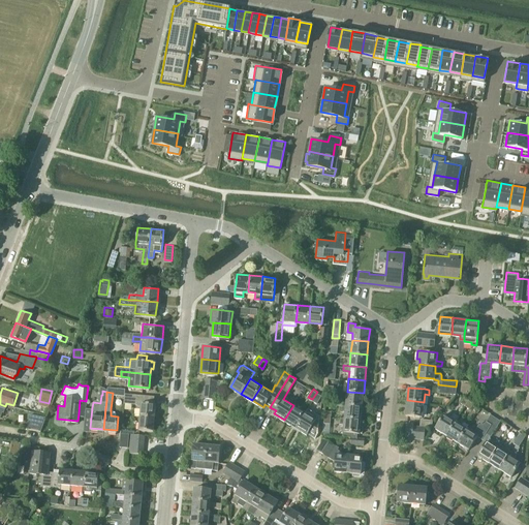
[(150,395),(124,392),(124,394),(124,401),(133,402),(142,403),(141,415),(154,417),(155,403),(150,403),(150,395)]
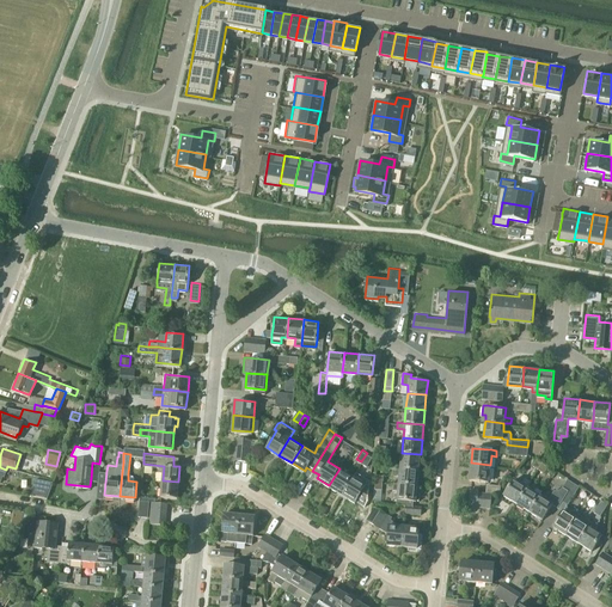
[(372,455),(367,453),(361,461),(366,465),(372,455)]
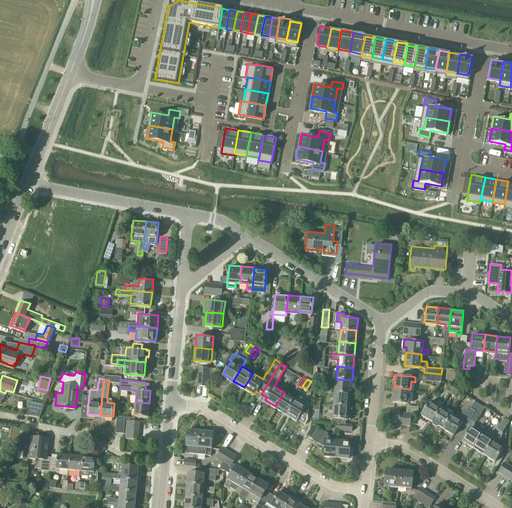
[(336,379),(335,391),(350,393),(352,380),(336,379)]
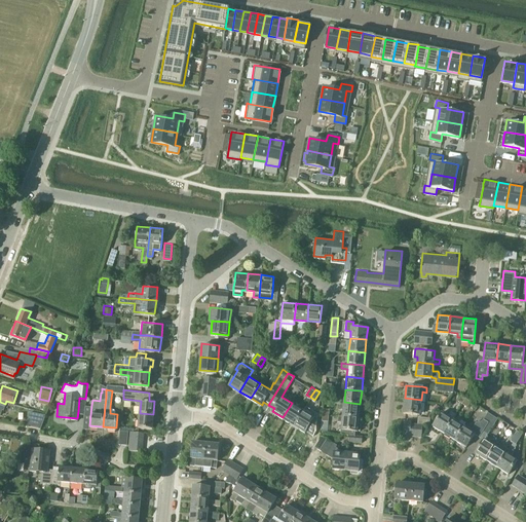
[(471,400),(465,397),(462,402),(467,405),(471,400)]
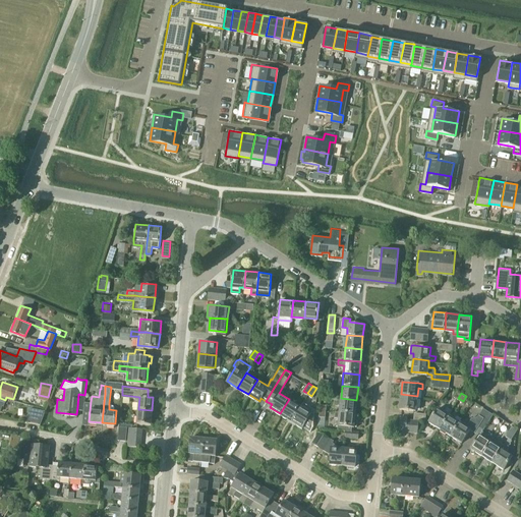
[(417,396),(401,394),(400,407),(415,409),(417,396)]
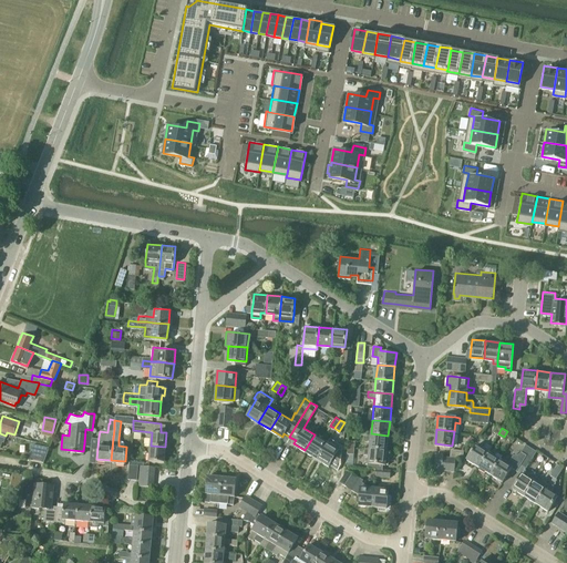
[(363,439),(370,439),(369,448),(387,449),(388,436),(371,433),(363,432),(363,439)]
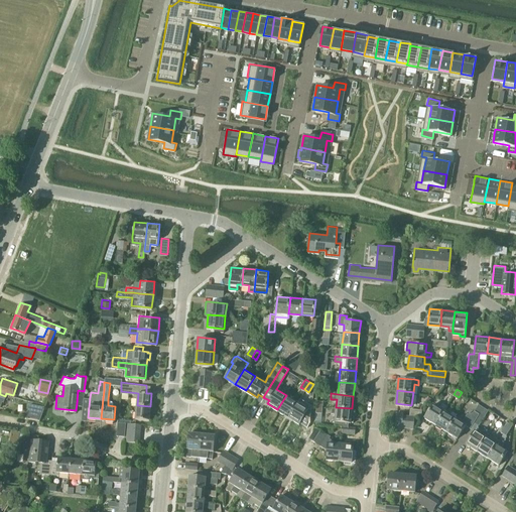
[(288,416),(297,401),(286,395),(277,409),(288,416)]
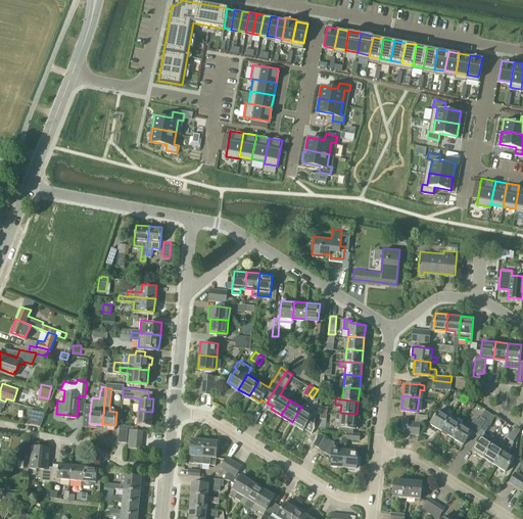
[(441,428),(450,415),(454,410),(448,406),(444,412),(439,408),(430,422),(441,428)]
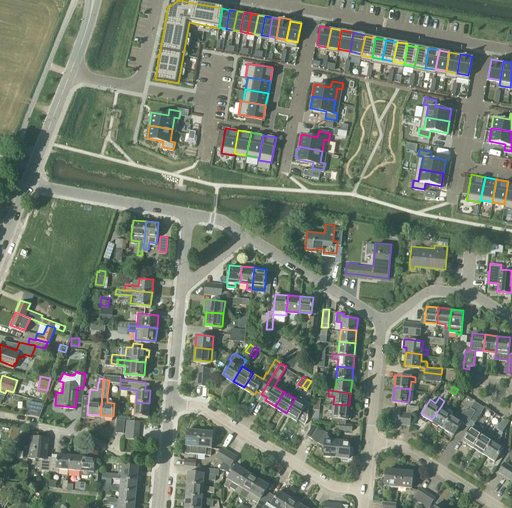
[(297,420),(306,405),(295,398),(286,413),(297,420)]
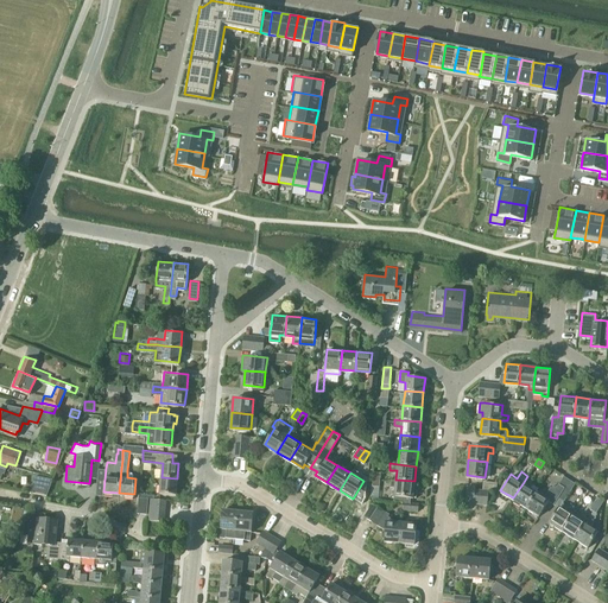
[(31,489),(46,493),(52,477),(35,474),(31,489)]
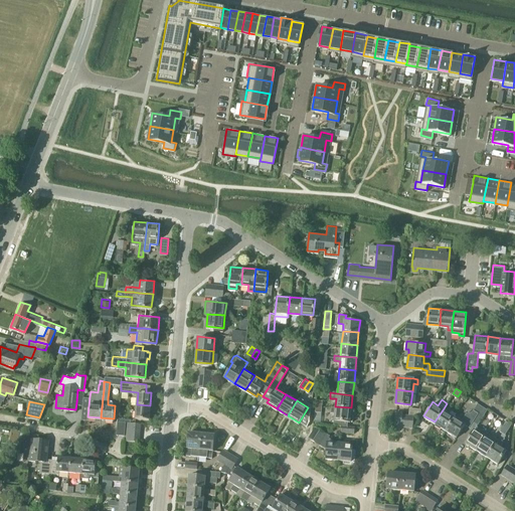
[(461,419),(454,415),(446,429),(457,436),(465,422),(469,426),(473,420),(483,405),(478,402),(472,410),(466,411),(461,419)]
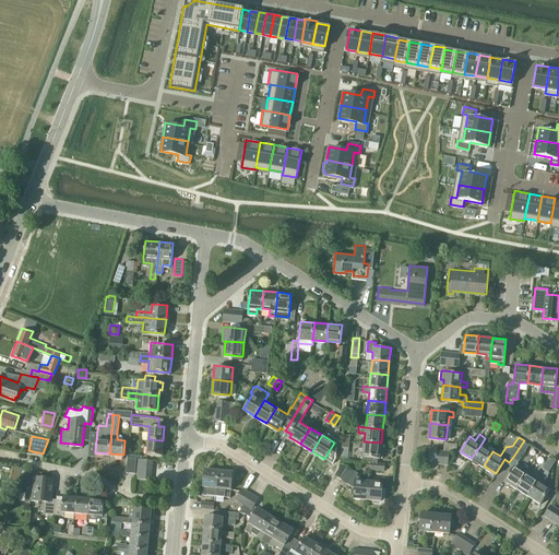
[(163,440),(149,439),(146,453),(162,455),(163,440)]
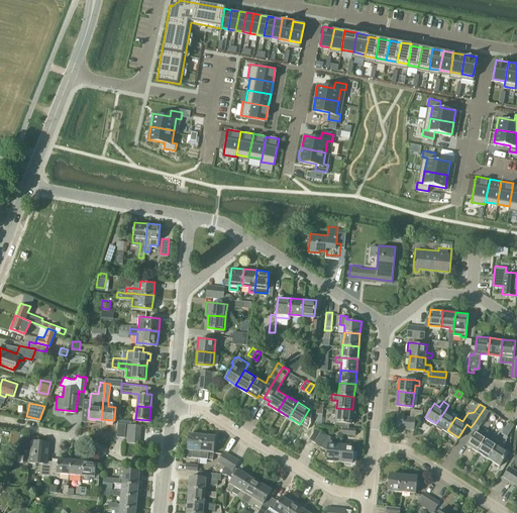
[(335,420),(335,424),(343,425),(348,426),(349,422),(351,422),(351,421),(354,421),(354,414),(352,413),(352,409),(336,408),(332,407),(332,413),(336,413),(335,420)]
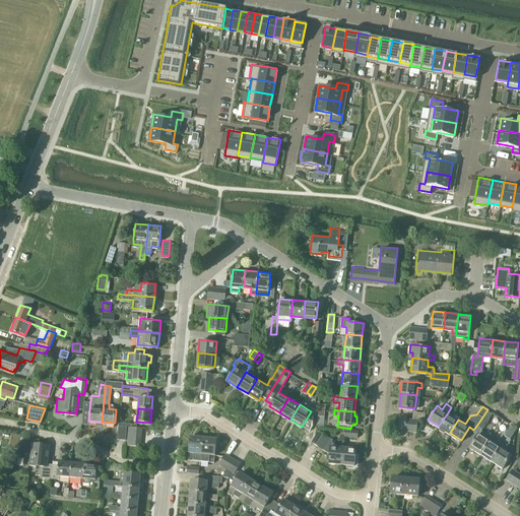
[(477,425),(473,430),(478,433),(481,429),(492,412),(488,409),(477,425)]
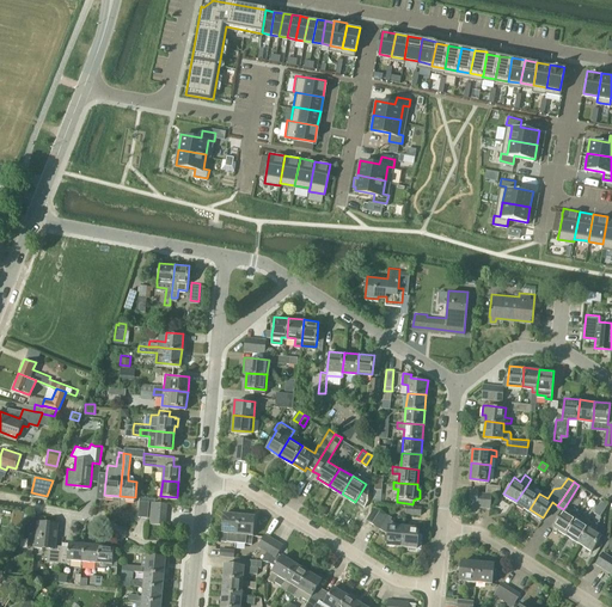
[(537,485),(533,490),(527,485),(516,501),(530,509),(539,494),(543,489),(537,485)]
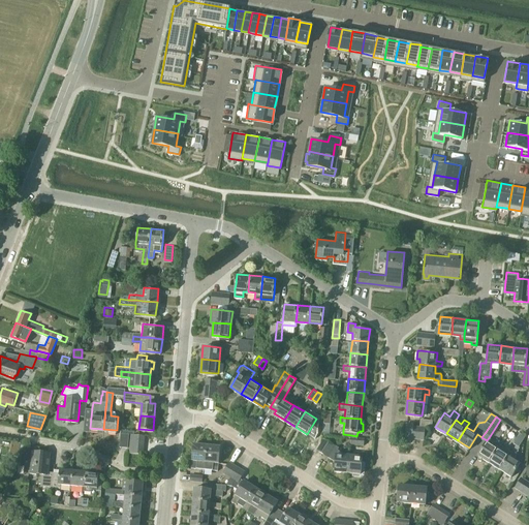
[(120,444),(128,445),(129,432),(121,431),(120,444)]
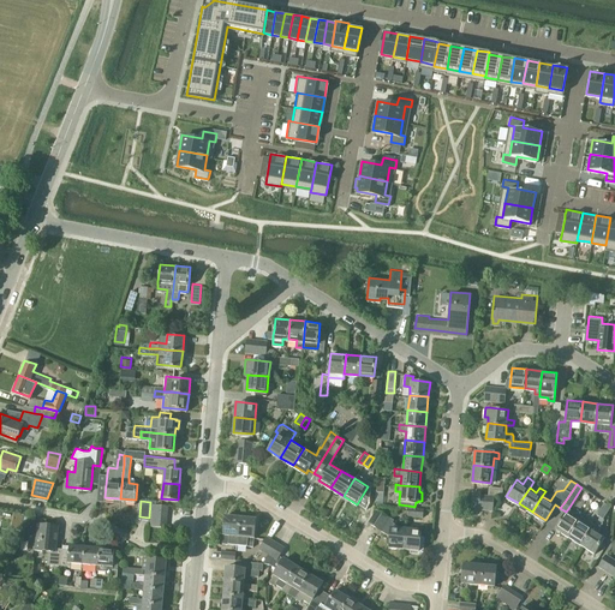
[(556,527),(569,536),(579,519),(583,515),(569,507),(566,512),(556,527)]
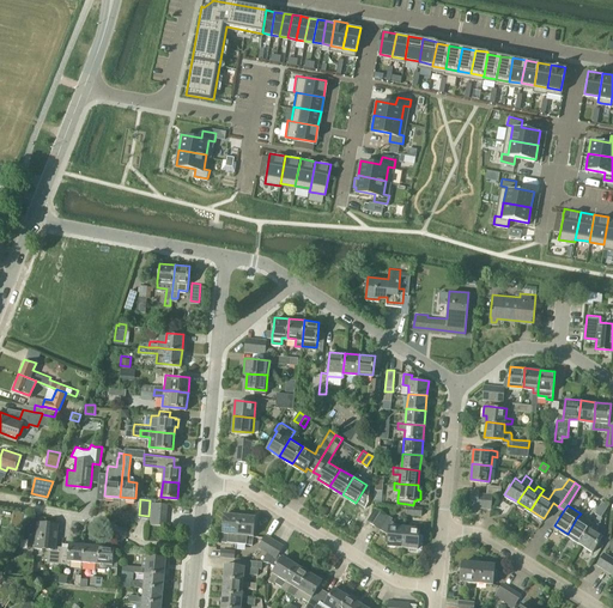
[(375,506),(372,512),(368,520),(374,523),(382,510),(375,506)]
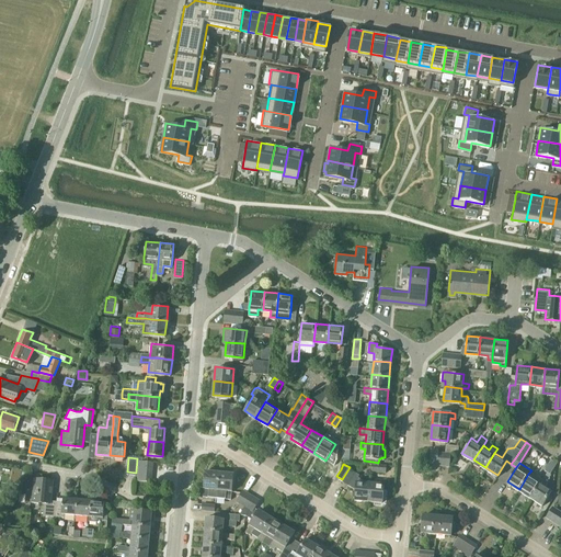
[(12,466),(11,474),(20,475),(22,468),(12,466)]
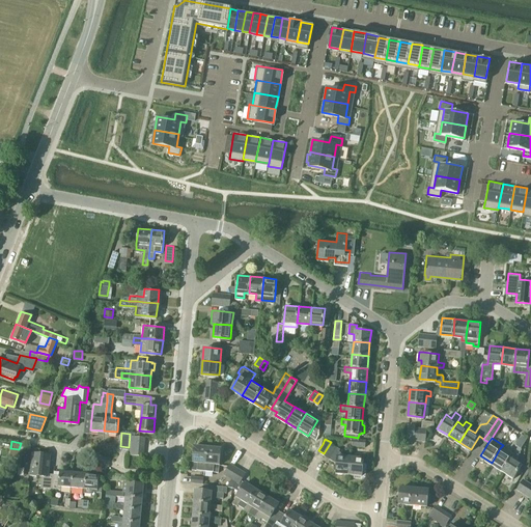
[(331,442),(324,453),(329,456),(336,445),(331,442)]
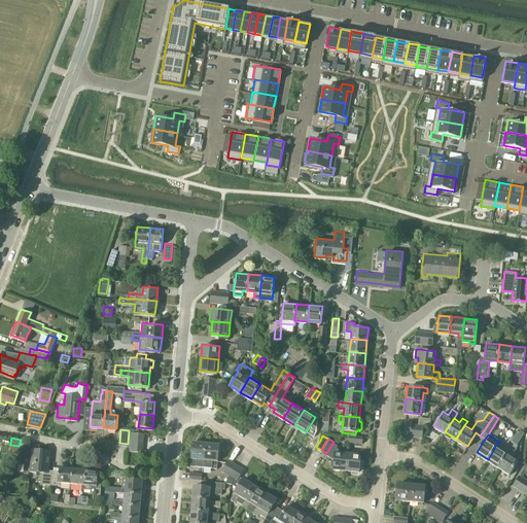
[(190,464),(197,465),(204,465),(206,442),(192,441),(190,464)]
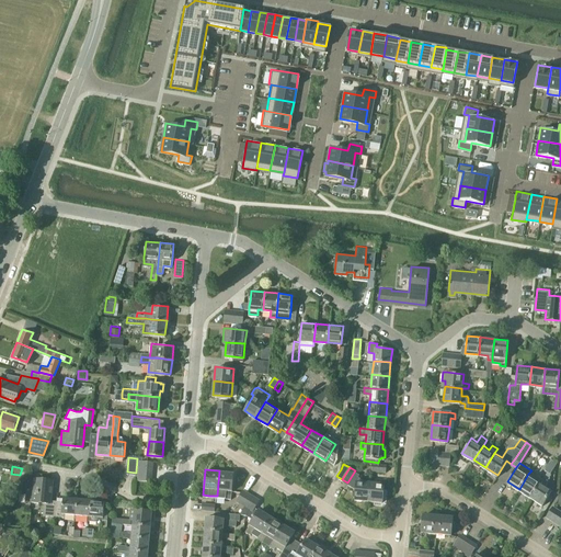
[(219,470),(217,496),(225,497),(231,497),(233,472),(219,470)]
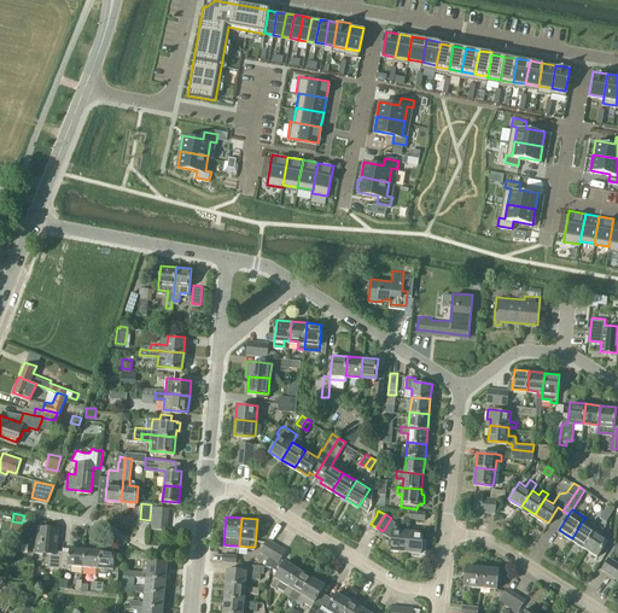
[(389,535),(392,536),(391,549),(406,550),(408,530),(402,529),(402,527),(392,523),(394,520),(391,518),(383,531),(389,535)]
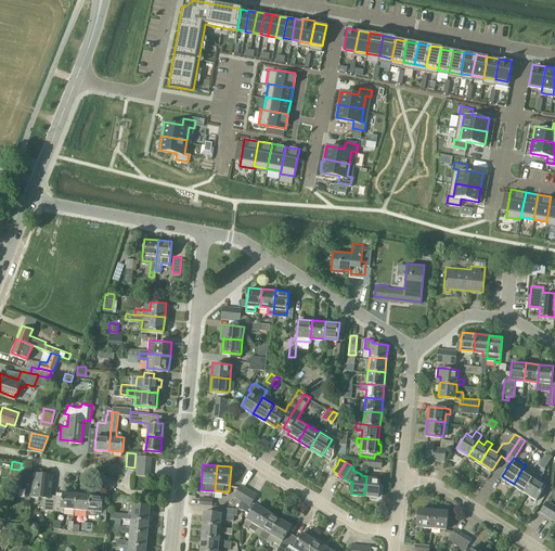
[(537,472),(526,465),(523,469),(514,484),(525,490),(534,476),(537,472)]
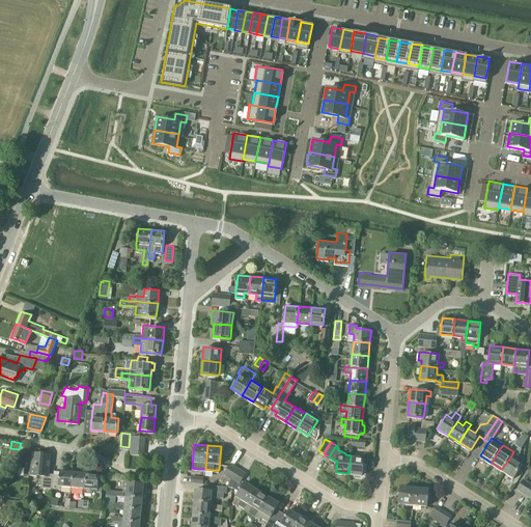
[(514,450),(513,451),(511,455),(502,469),(513,476),(522,463),(515,459),(520,453),(519,453),(514,450)]
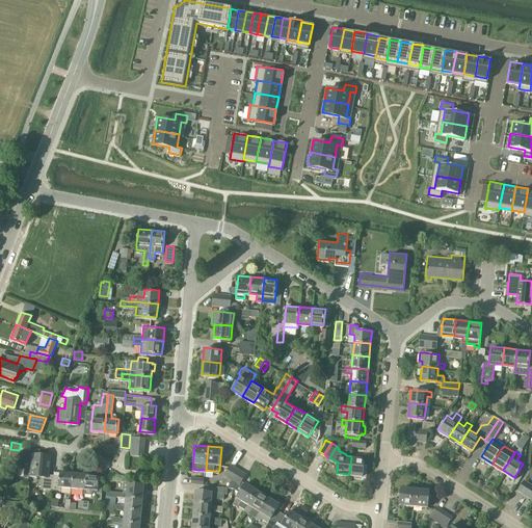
[(52,487),(53,473),(48,472),(49,454),(32,452),(31,467),(30,467),(29,474),(36,475),(36,473),(42,474),(41,486),(52,487)]
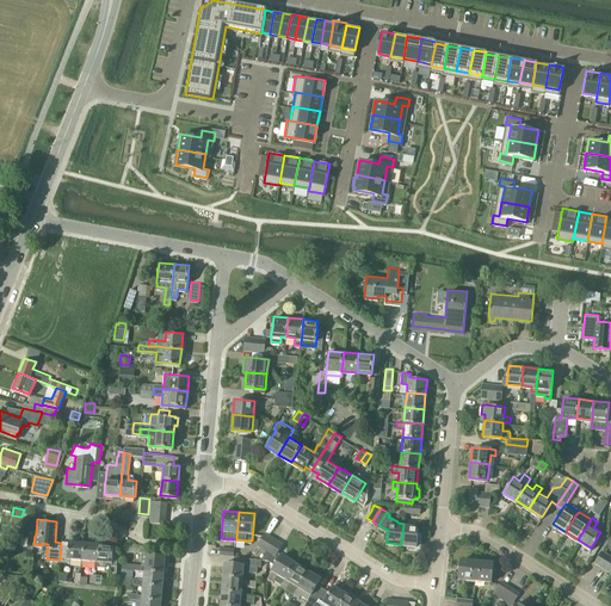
[(418,531),(418,525),(403,524),(401,544),(407,545),(407,548),(420,549),(421,531),(418,531)]
